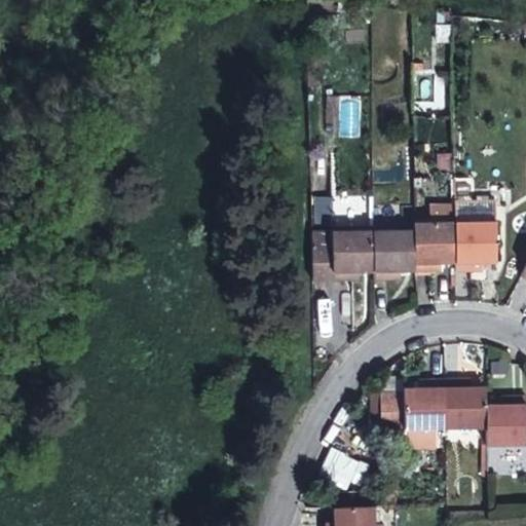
[(368,23),(369,7),(359,7),(358,23),(368,23)]
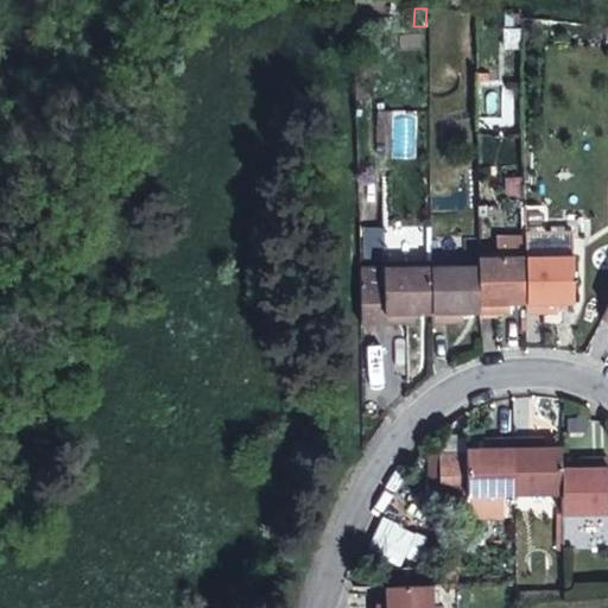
[(520,50),(520,27),(504,26),(504,49),(520,50)]
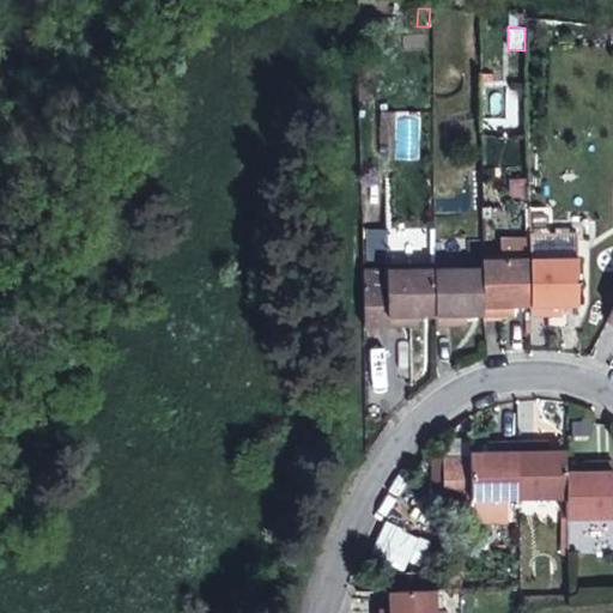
[(386,322),(411,322),(411,316),(417,316),(434,316),(432,289),(432,269),(432,226),(383,226),(386,268),(360,269),(362,322),(386,322)]
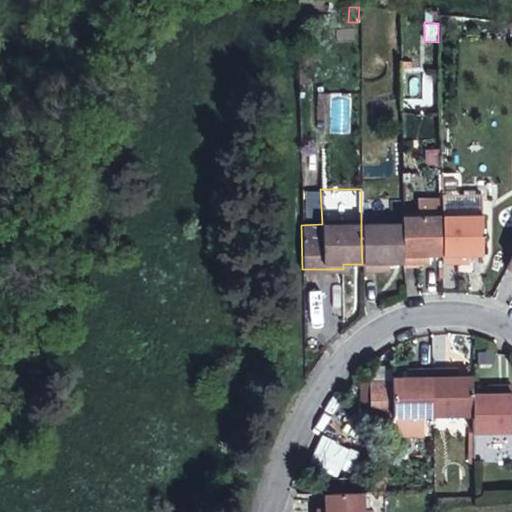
[(441,215),(482,215),(481,194),(441,194),(441,215)]
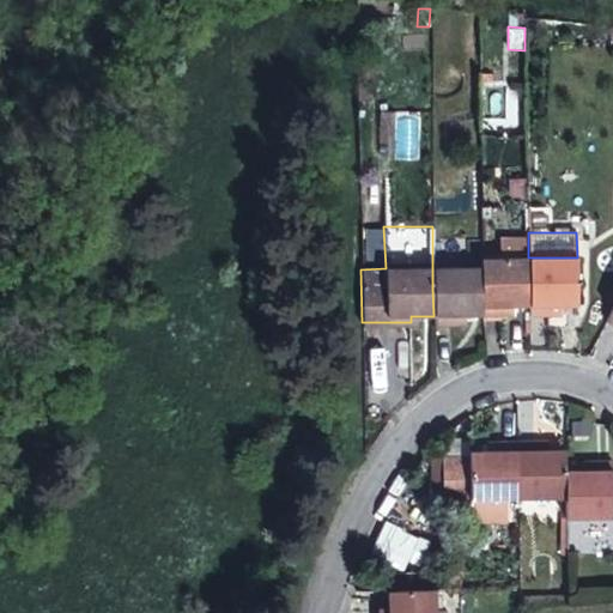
[(528,258),(481,259),(481,268),(483,314),(495,314),(505,314),(505,308),(513,308),(528,307),(528,258)]
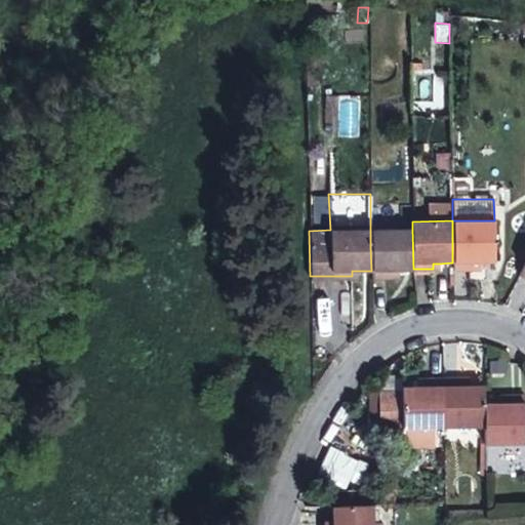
[(452,269),(474,269),(474,264),(480,264),(487,264),(494,264),(494,220),(452,220),(452,263),(452,269)]
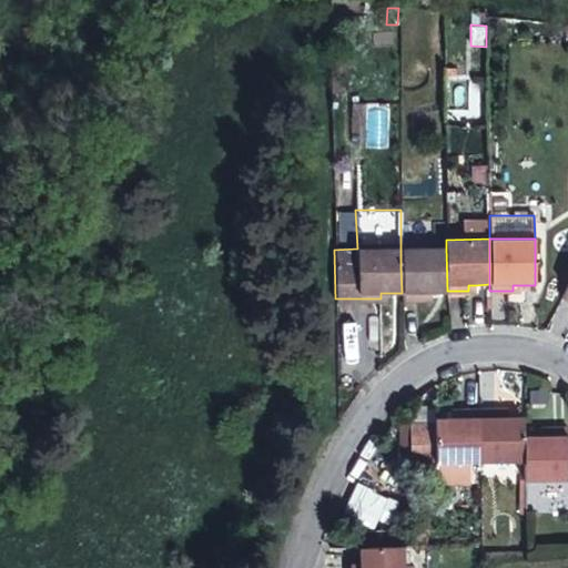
[(414,297),(425,297),(425,292),(432,292),(447,291),(446,249),(401,250),(401,267),(402,293),(402,297),(414,297)]
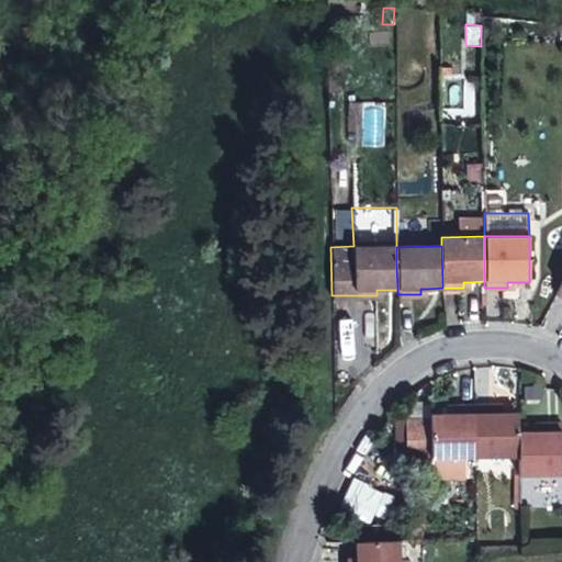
[(540,386),(524,386),(524,400),(540,400),(540,386)]
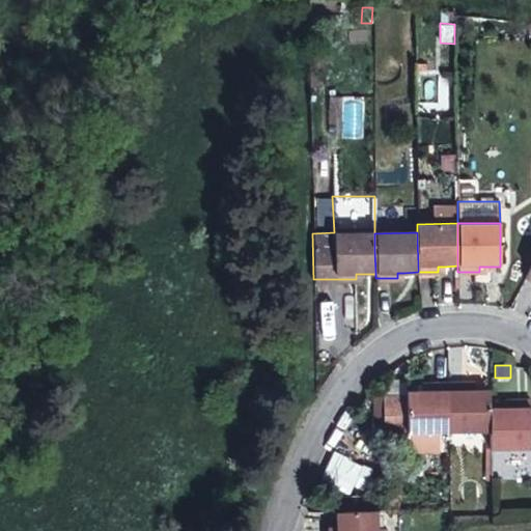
[(383,435),(407,435),(407,432),(434,431),(449,431),(448,382),(438,382),(427,382),(426,391),(420,391),(407,391),(407,393),(381,393),(383,435)]
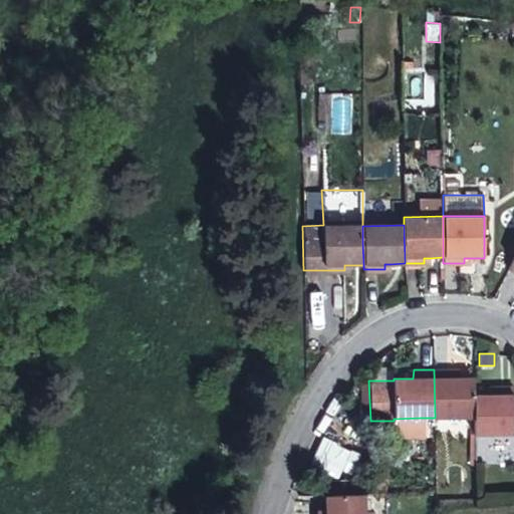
[(474,377),(460,377),(454,377),(454,369),(444,369),(434,369),(435,418),(474,417),(474,405),(474,394),(474,377)]
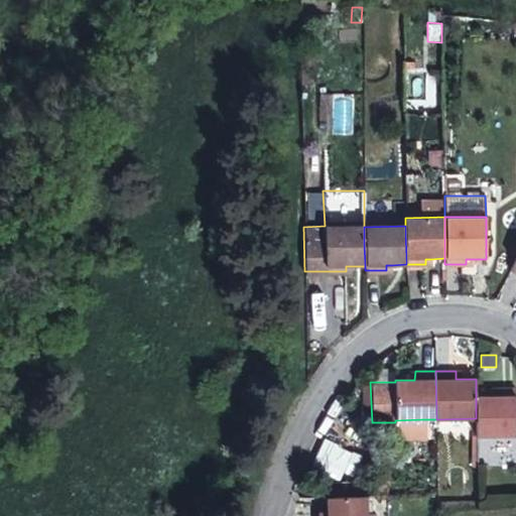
[(490,396),(476,395),(476,406),(476,418),(477,437),(515,435),(515,391),(515,387),(496,387),(496,395),(490,396)]
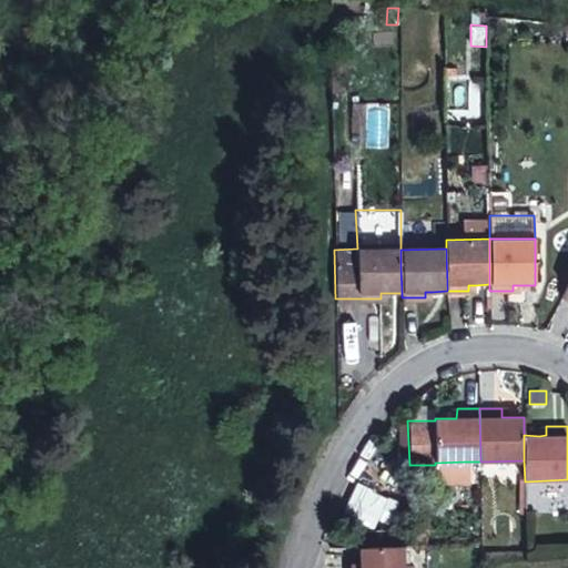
[(464,483),(464,462),(435,463),(435,465),(435,483),(464,483)]
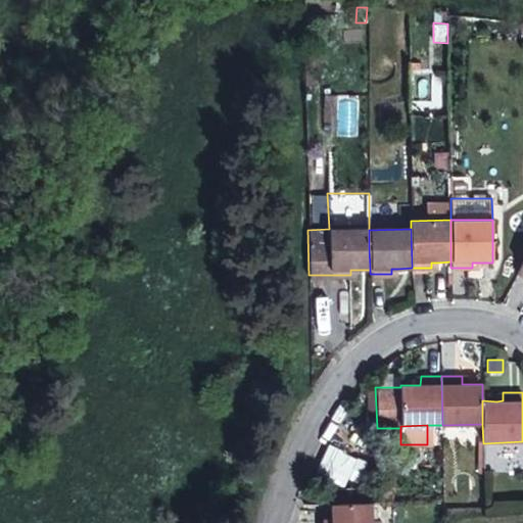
[(371,522),(371,502),(335,503),(331,503),(331,517),(331,522),(323,522),(322,522),(371,522)]
